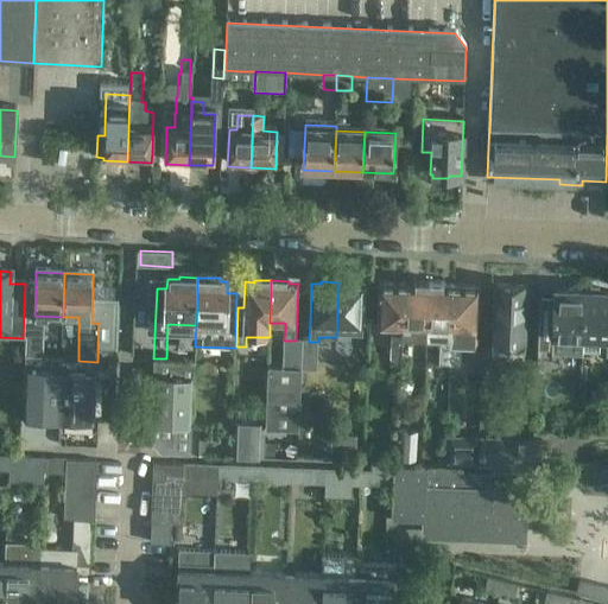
[(355,283),(339,283),(336,337),(362,338),(362,326),(363,326),(365,286),(355,286),(355,283)]
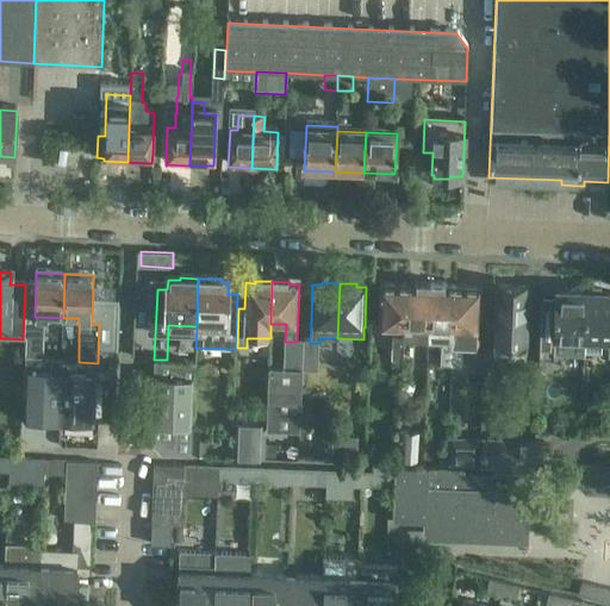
[(428,349),(430,286),(415,286),(415,288),(406,288),(403,367),(414,367),(414,348),(428,349)]
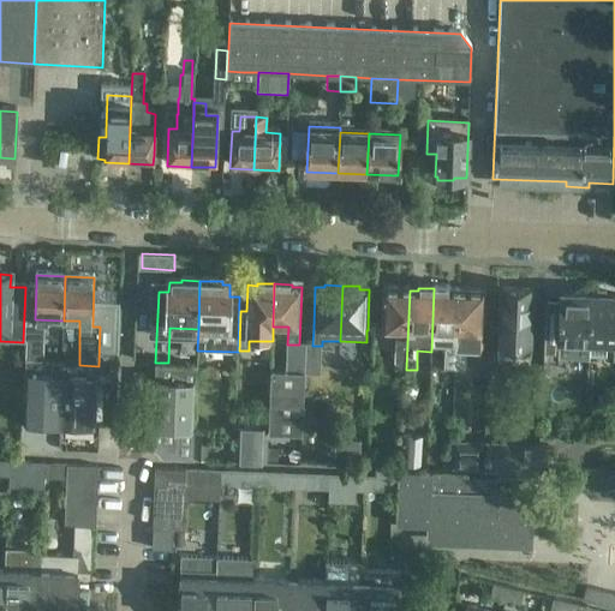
[(455,371),(459,292),(449,292),(449,289),(434,288),(431,352),(446,352),(445,370),(455,371)]
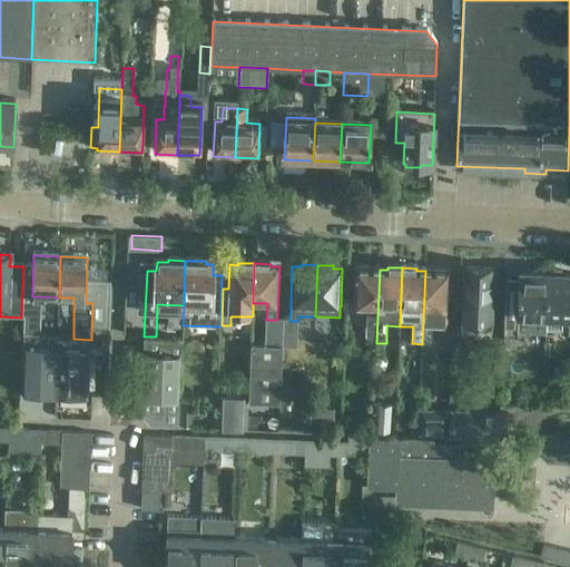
[(376,343),(380,270),(355,269),(354,306),(367,306),(366,342),(376,343)]
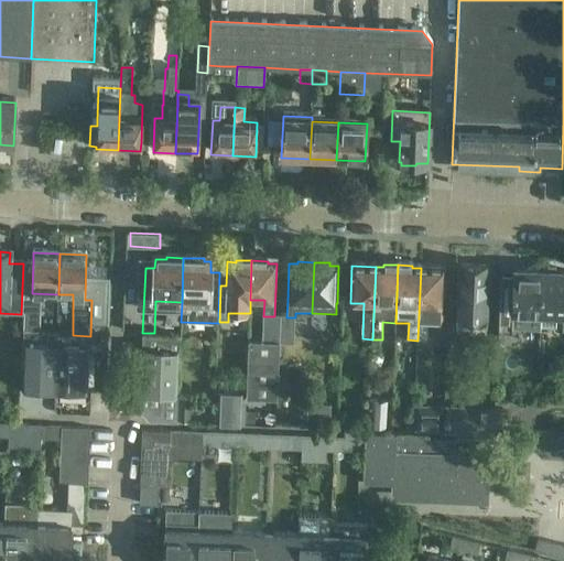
[(457,320),(487,321),(489,268),(459,267),(457,320)]
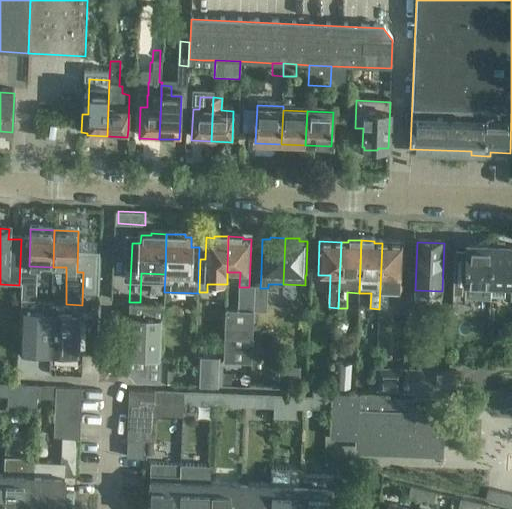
[(403,244),(382,243),(379,309),(388,309),(389,290),(401,290),(403,244)]
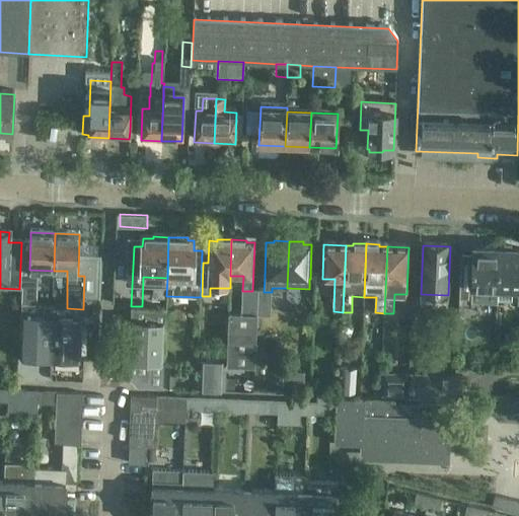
[(498,288),(500,251),(497,251),(495,248),(487,248),(486,250),(473,250),(472,256),(461,256),(459,302),(480,302),(482,288),(498,288)]
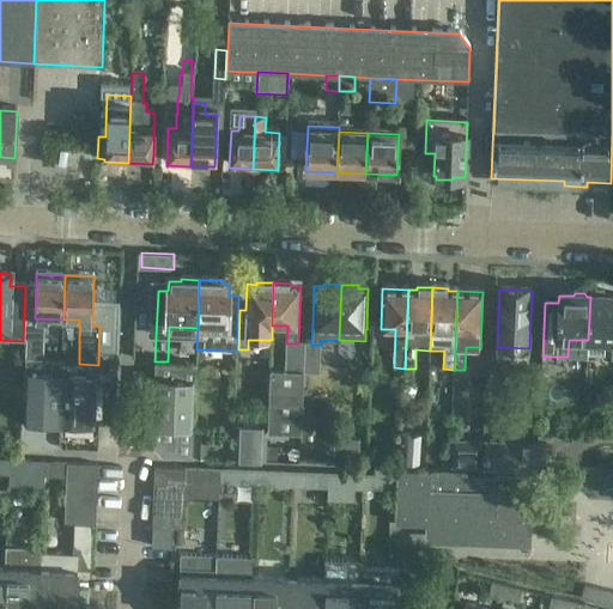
[(612,358),(612,297),(606,298),(605,294),(594,294),(593,297),(590,297),(588,340),(587,358),(612,358)]
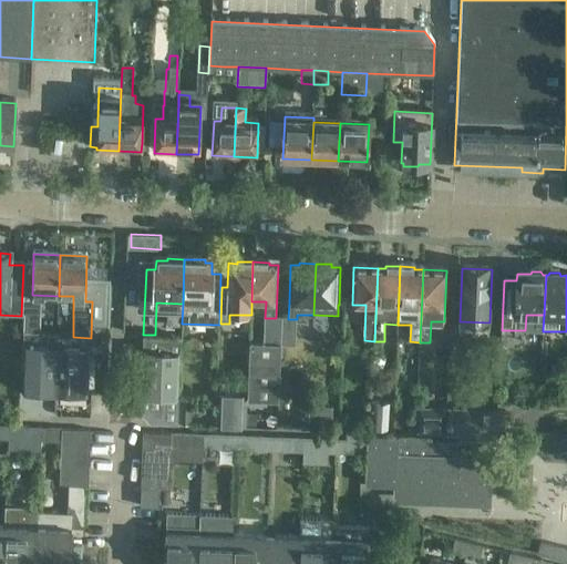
[(278,403),(280,347),(282,319),(276,318),(265,318),(264,345),(250,344),(247,401),(278,403)]
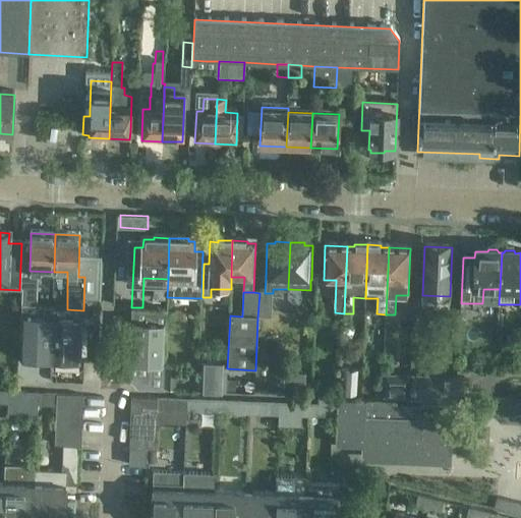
[(265,293),(259,293),(257,319),(271,320),(273,293),(265,293)]
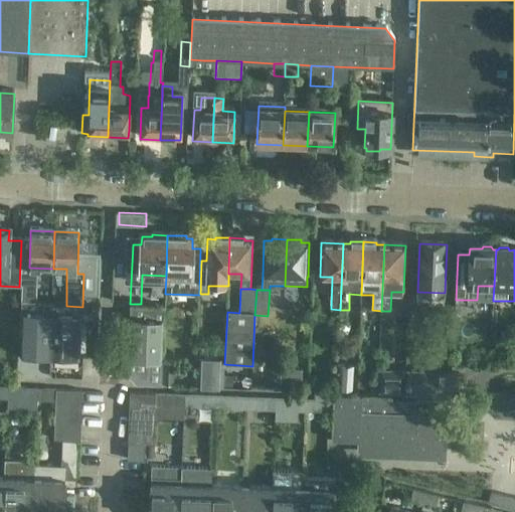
[(33,304),(33,296),(33,293),(22,293),(21,304),(33,304)]
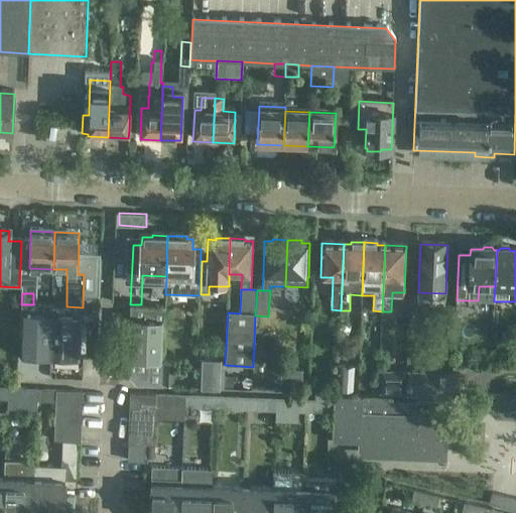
[(80,359),(83,307),(67,306),(33,304),(21,304),(19,357),(80,359)]
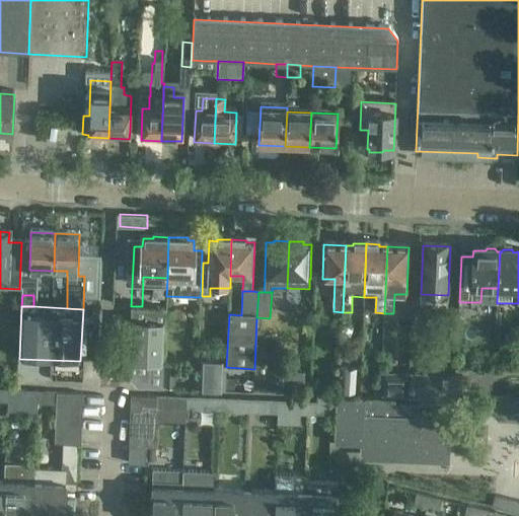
[(131,310),(129,363),(129,379),(128,380),(138,389),(162,390),(164,312),(131,310)]
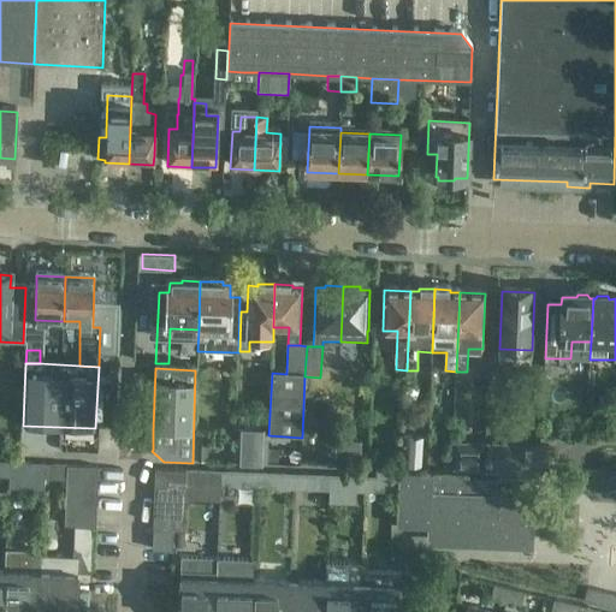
[(237,429),(235,463),(266,464),(267,431),(237,429)]
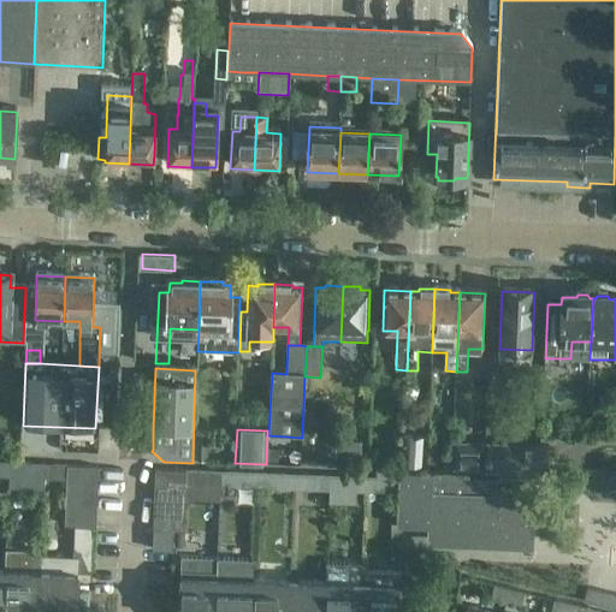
[(209,463),(211,438),(195,437),(194,463),(209,463)]
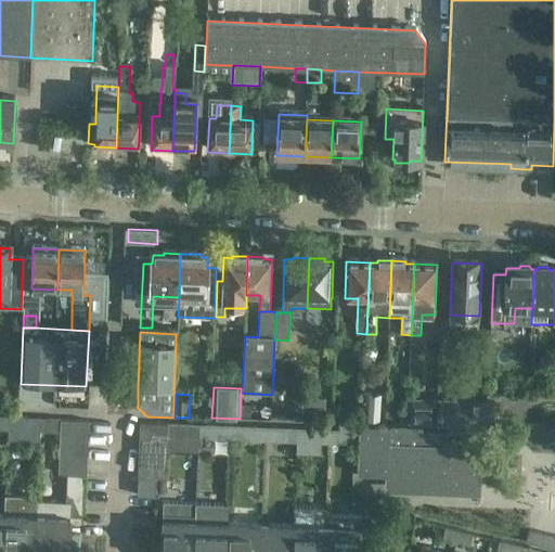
[(361,421),(379,422),(381,395),(362,394),(361,421)]
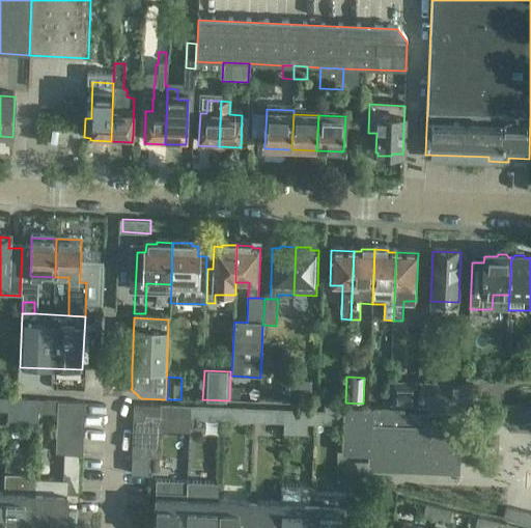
[(481,391),(482,382),(467,381),(467,390),(481,391)]
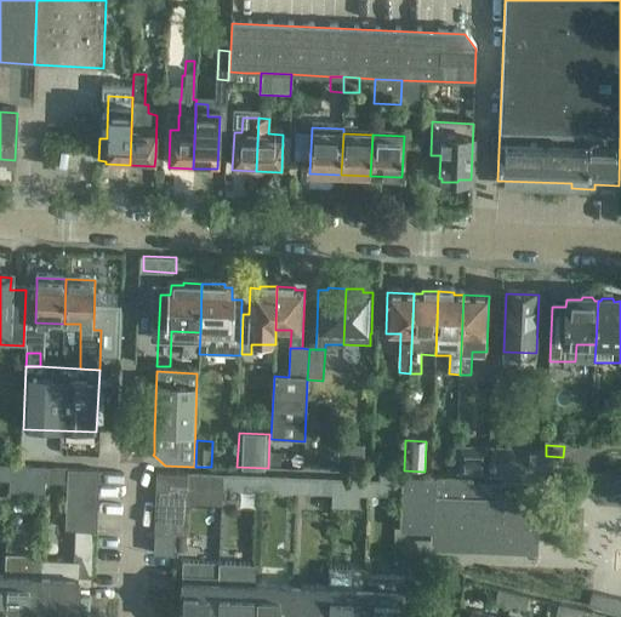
[(363,473),(364,447),(339,446),(337,472),(363,473)]
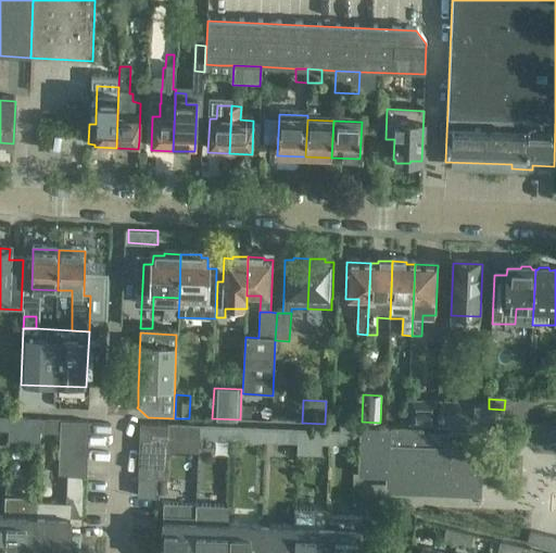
[(437,403),(411,402),(409,426),(436,427),(437,403)]
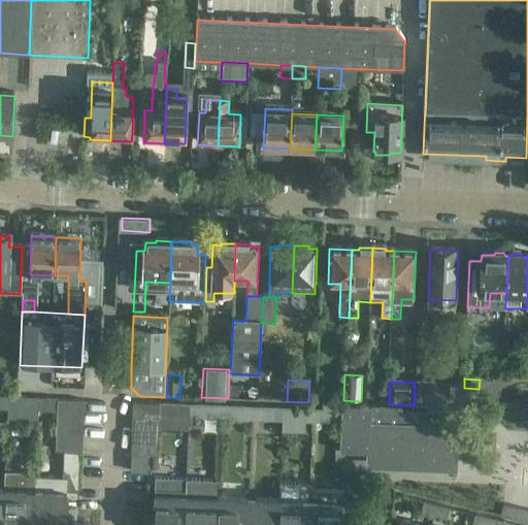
[(446,389),(416,388),(416,405),(461,407),(462,385),(446,384),(446,389)]
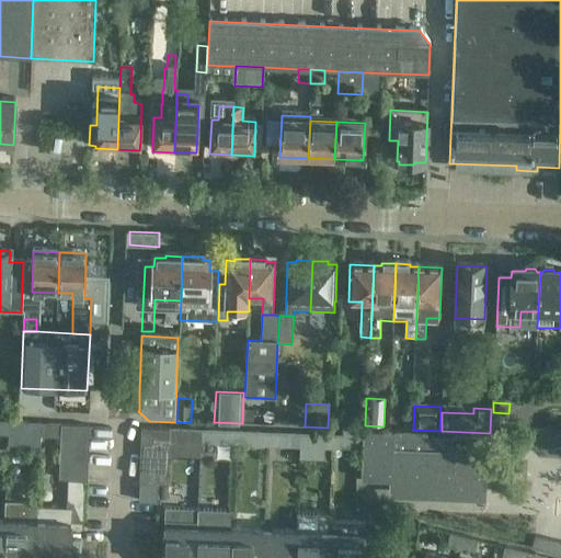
[(245,412),(244,423),(254,423),(254,412),(245,412)]
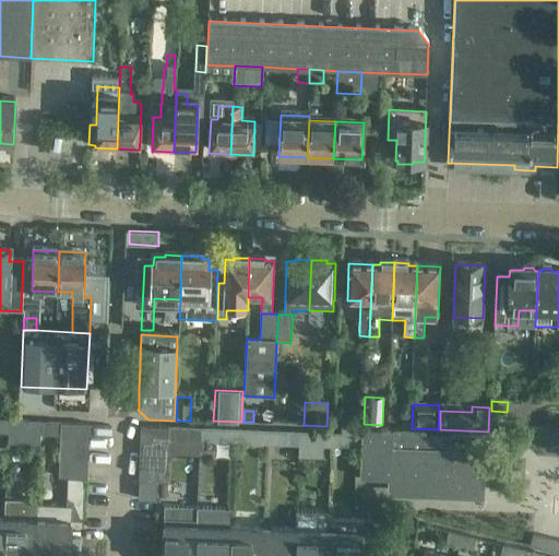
[(0,435),(10,436),(11,424),(0,423),(0,435)]
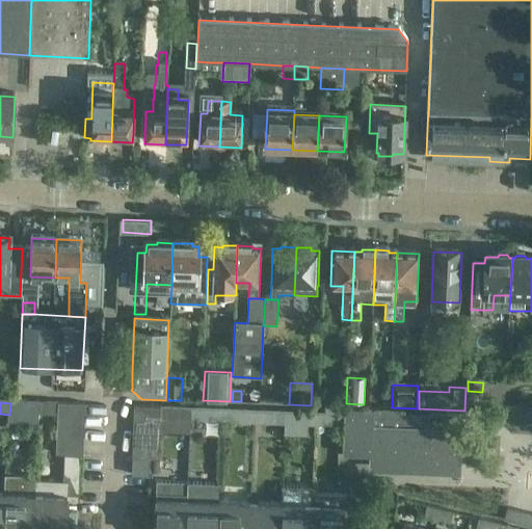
[(22,416),(23,403),(10,403),(9,415),(22,416)]
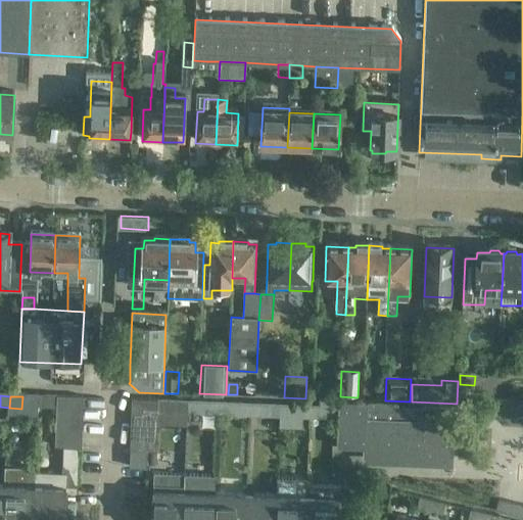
[(45,410),(46,397),(35,397),(34,409),(45,410)]
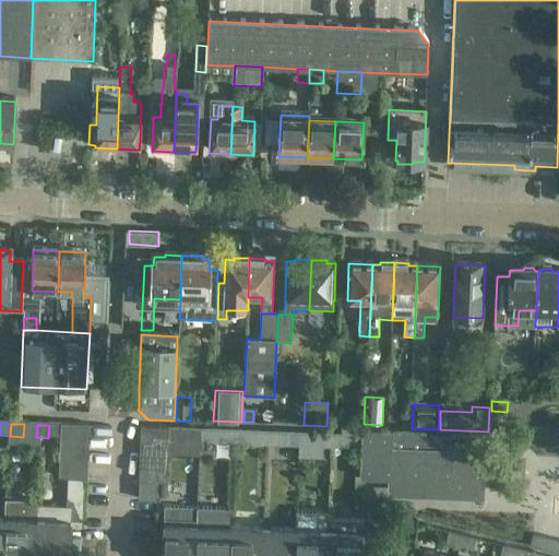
[(61,438),(61,426),(49,425),(48,438),(61,438)]
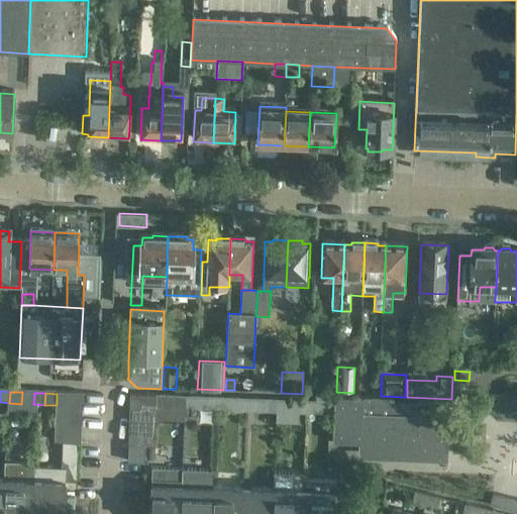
[(81,407),(82,395),(57,394),(57,405),(57,406),(81,407)]
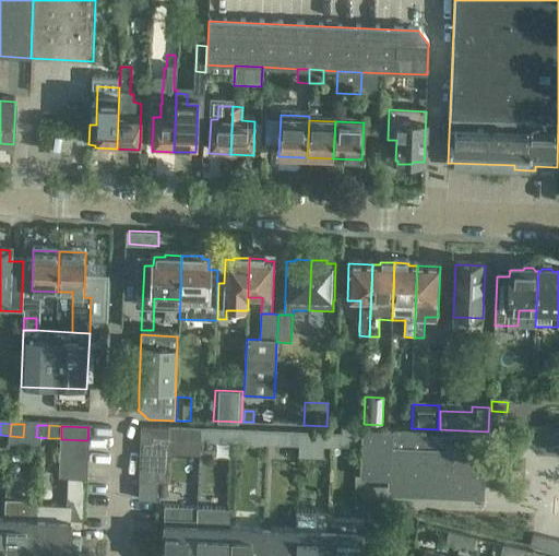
[(356,439),(357,428),(343,427),(342,438),(356,439)]
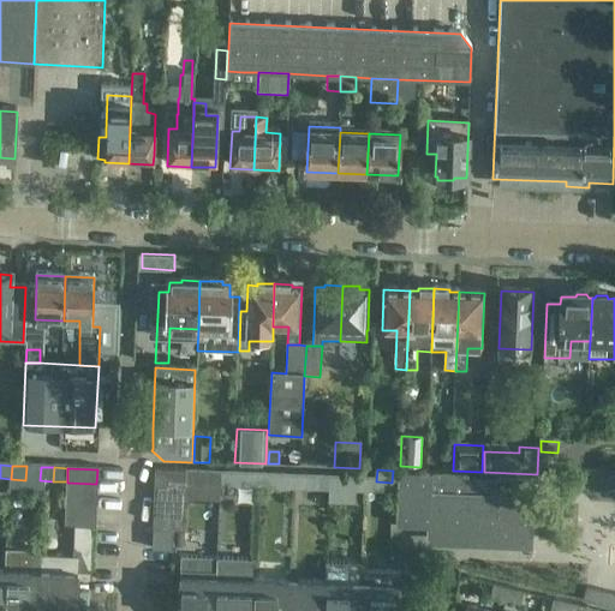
[(185,486),(186,473),(155,472),(155,486),(185,487),(185,486)]
